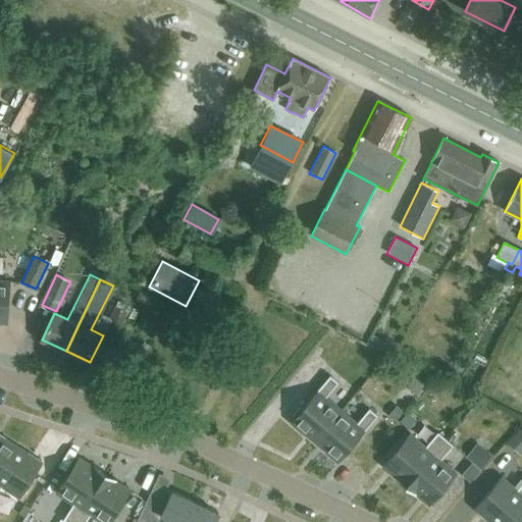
[(0,322),(7,322),(9,281),(0,280),(0,322)]
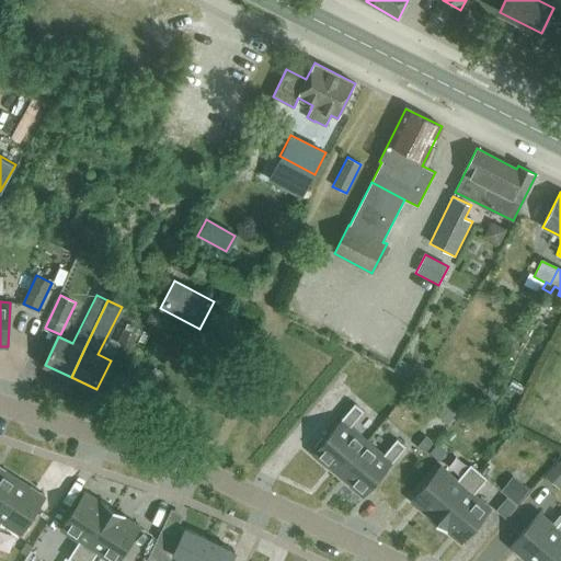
[(113,353),(125,358),(136,334),(124,329),(113,353)]
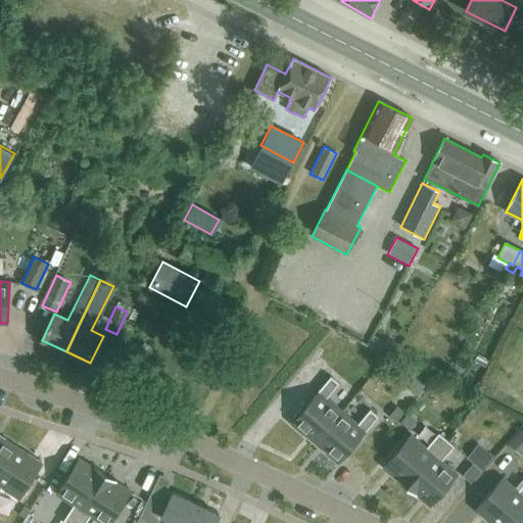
[(319,379),(335,361),(328,354),(312,373),(319,379)]
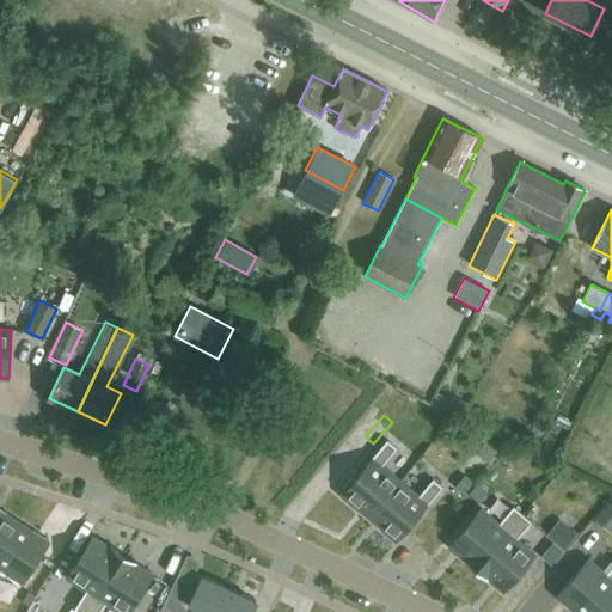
[(483,436),(471,451),(488,465),(500,451),(483,436)]
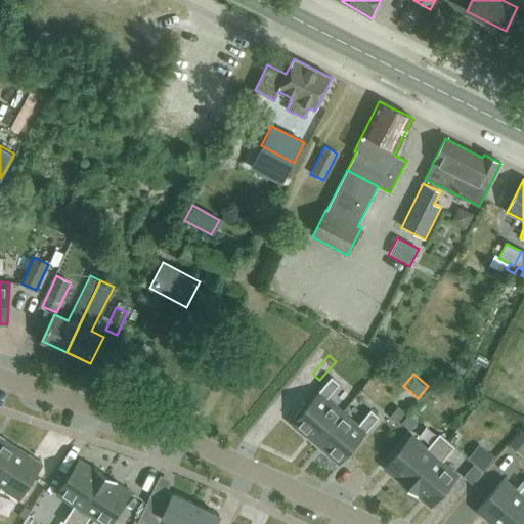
[(316,444),(343,412),(328,399),(340,384),(332,377),(317,393),(318,394),(304,411),(301,409),(294,418),(296,420),(293,424),(316,444)]
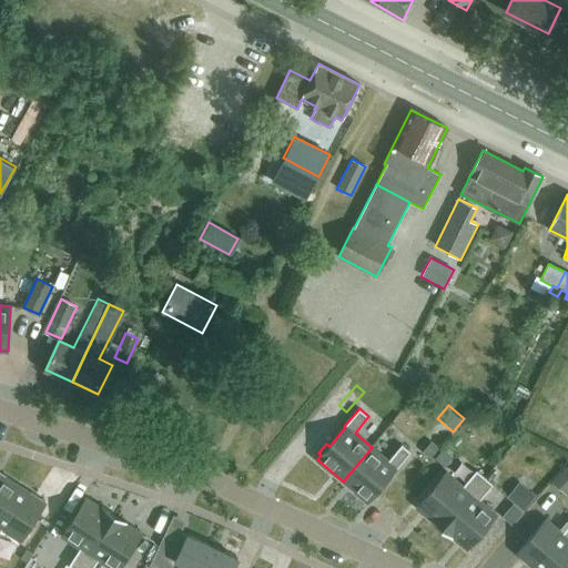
[(430,442),(422,453),(430,459),(439,448),(430,442)]
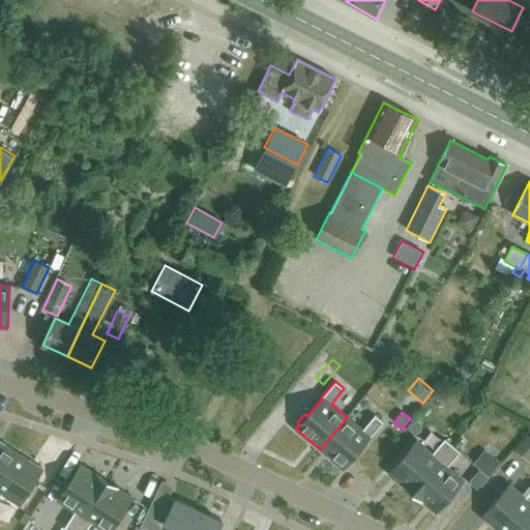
[(347,417),(320,449),(343,469),(369,438),(370,438),(383,422),(375,415),(362,430),(347,417)]
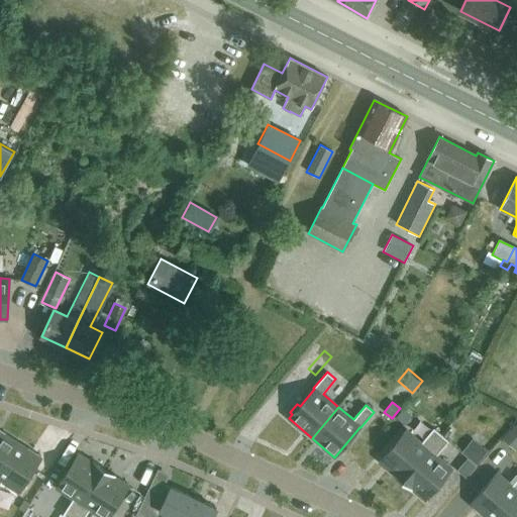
[(516,427),(514,425),(506,435),(516,445),(516,427)]
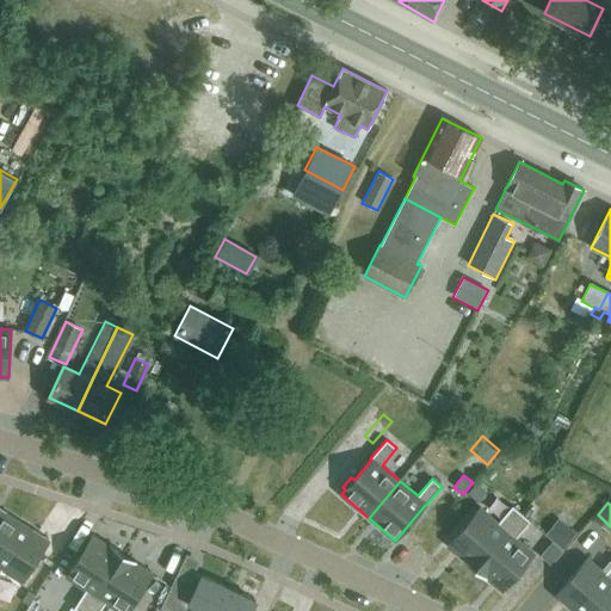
[(475,568),(522,513),(512,506),(498,523),(480,508),(449,545),(475,568)]
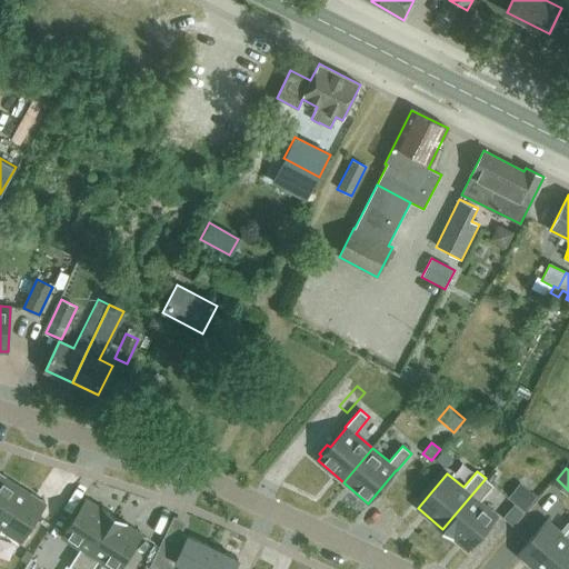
[(0,512),(18,486),(0,475),(0,512)]
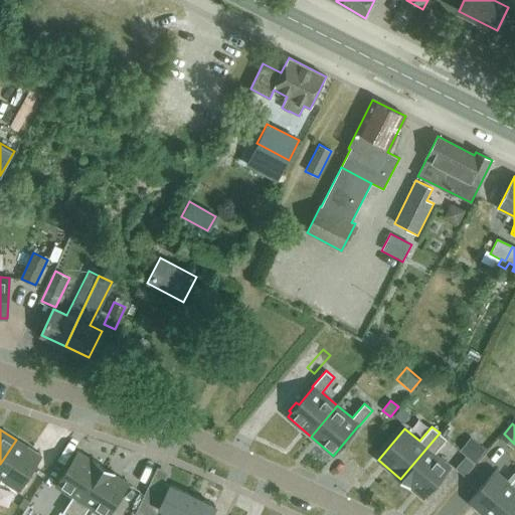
[(440,433),(400,479),(423,498),(450,467),(435,454),(448,440),(440,433)]
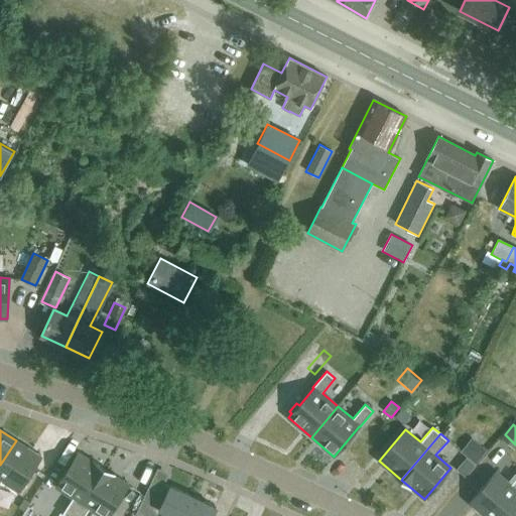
[(41,458),(16,440),(0,465),(0,484),(2,481),(19,492),(41,458)]
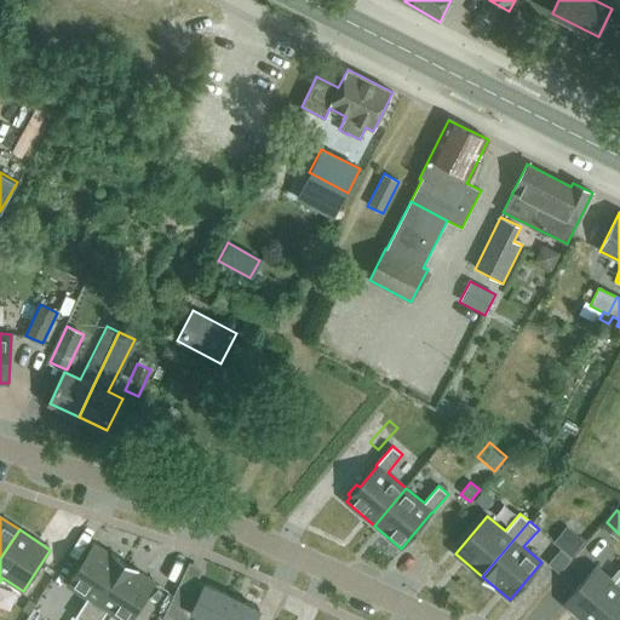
[(561,550),(572,558),(585,541),(575,533),(561,550)]
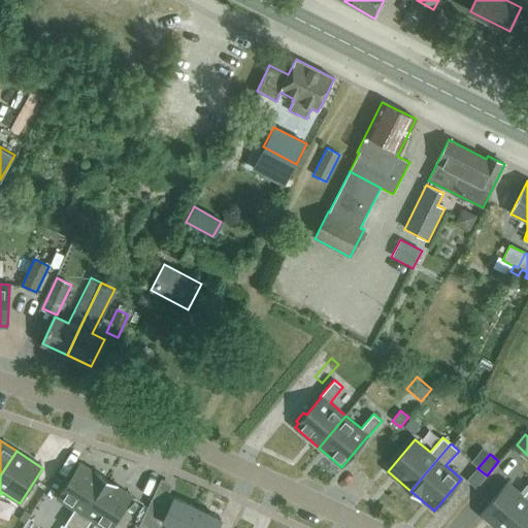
[(79,463),(58,498),(74,509),(64,526),(67,527),(74,527),(105,480),(79,463)]
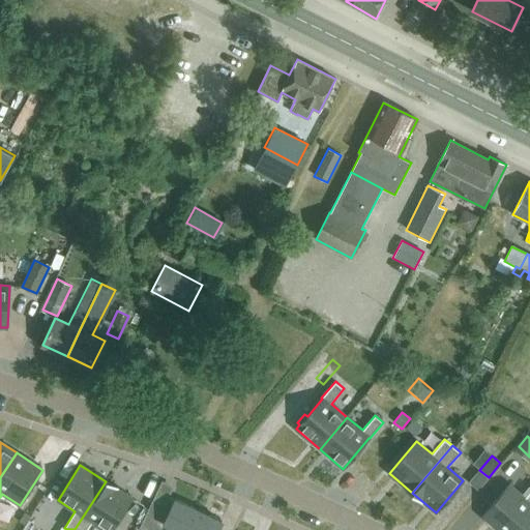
[(106,481),(75,529),(87,529),(92,523),(104,529),(111,529),(131,498),(106,481)]
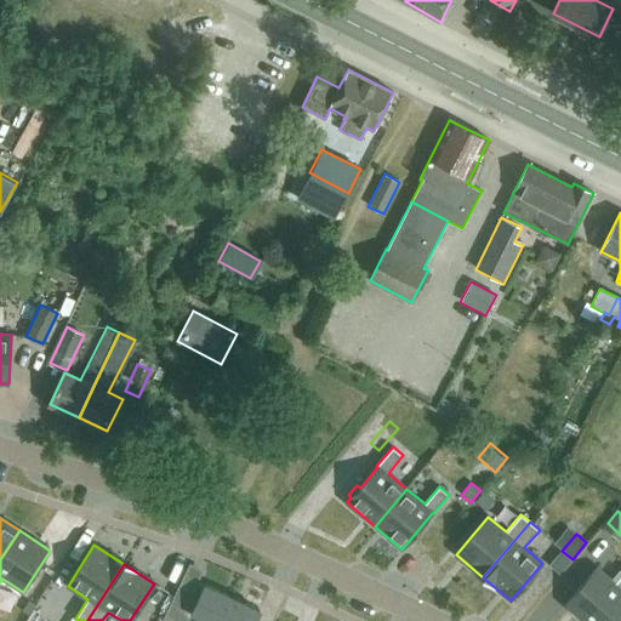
[(584,620),(598,620),(620,594),(620,575),(615,584),(597,568),(565,605),(584,620)]
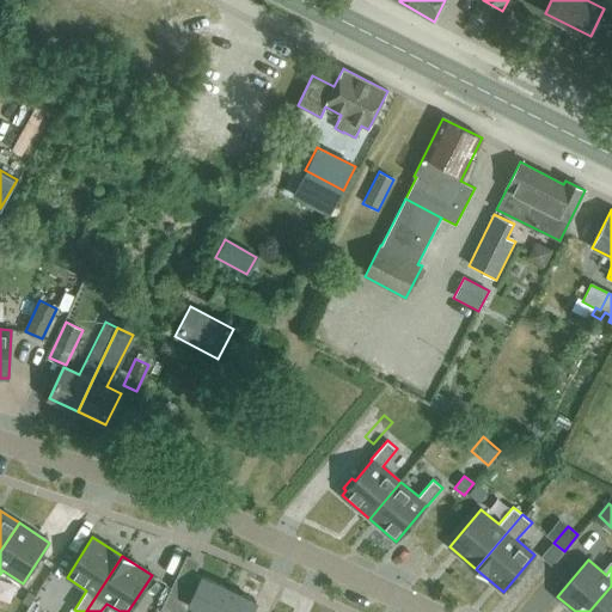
[(218,611),(230,589),(202,576),(197,588),(176,579),(161,609),(169,611),(185,611),(189,605),(201,610),(200,611),(218,611)]
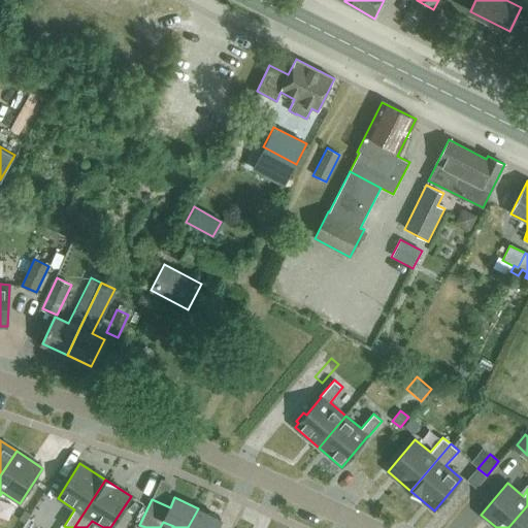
[(527,527),(527,505),(508,527),(527,527)]
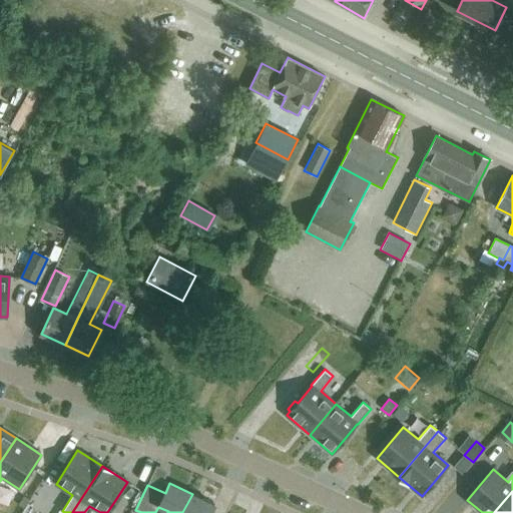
[(210,512),(214,504),(192,494),(182,512),(210,512)]
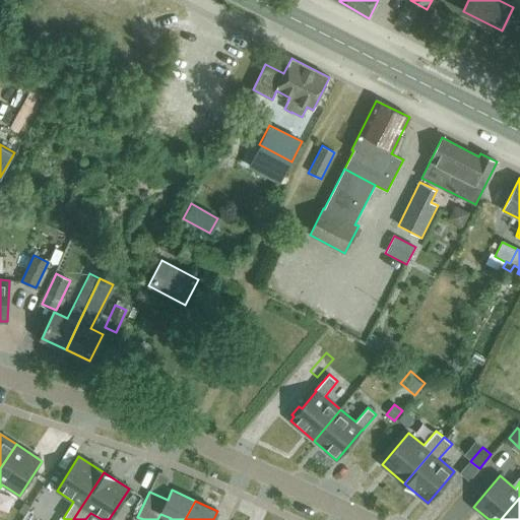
[(22,503),(17,512),(22,516),(28,507),(22,503)]
